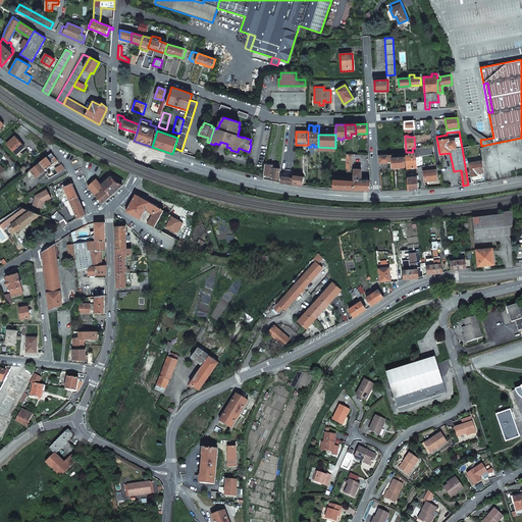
[(15,155),(23,148),(13,138),(6,145),(15,155)]
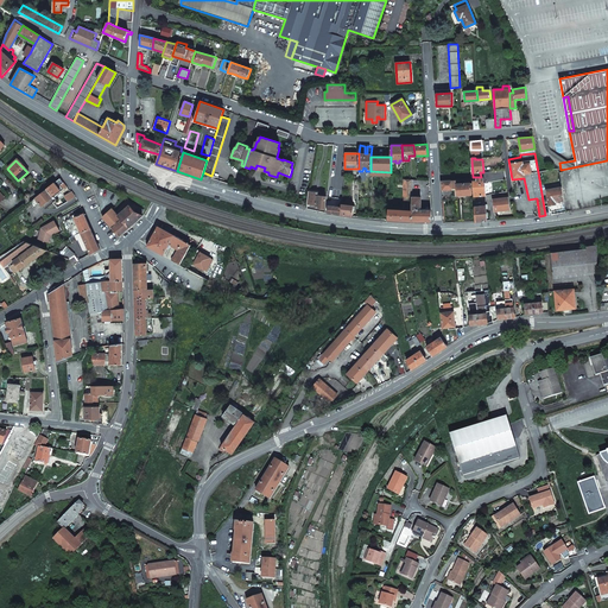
[(58,178),(46,188),(52,196),(59,190),(62,188),(65,185),(58,178)]
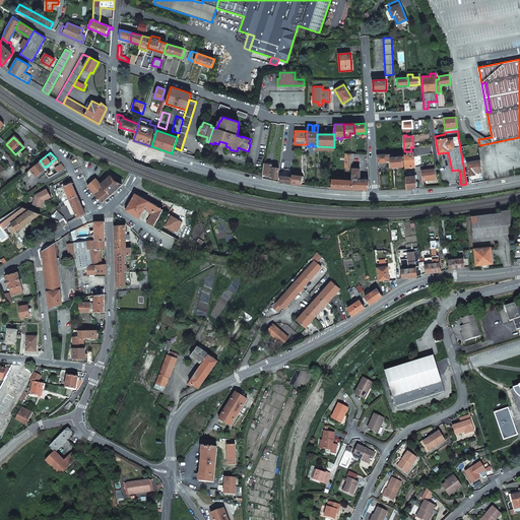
[(404,158),(405,168),(415,167),(414,156),(413,156),(413,152),(407,152),(408,154),(404,154),(404,158)]
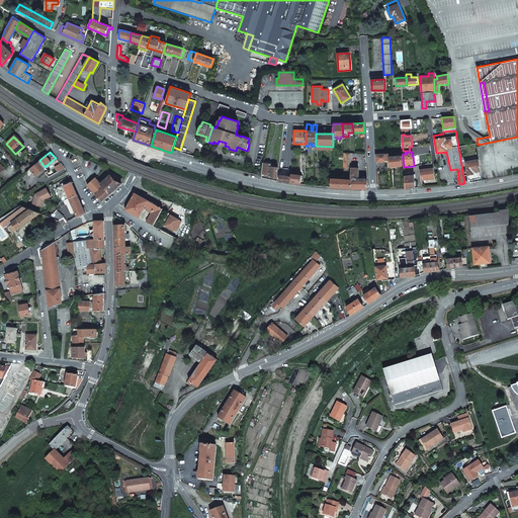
[(376,154),(376,162),(385,161),(389,161),(389,166),(402,166),(402,158),(403,158),(403,154),(403,153),(395,153),(395,156),(389,157),(389,154),(384,154),(378,154),(376,154)]
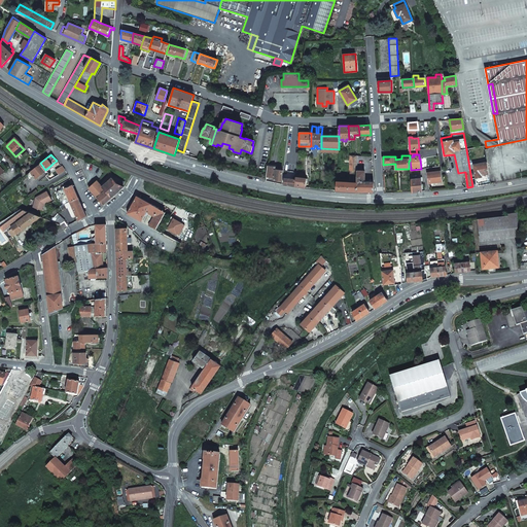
[(481,175),(488,174),(487,162),(473,164),(476,178),(482,177),(481,175)]
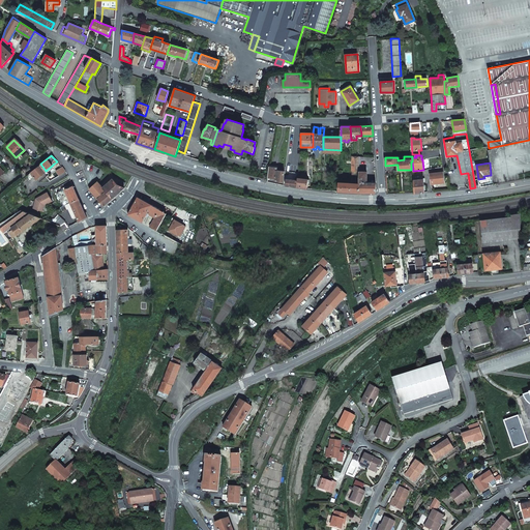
[(46,171),(40,164),(37,167),(26,175),(29,178),(32,175),(36,179),(47,172),(46,171)]
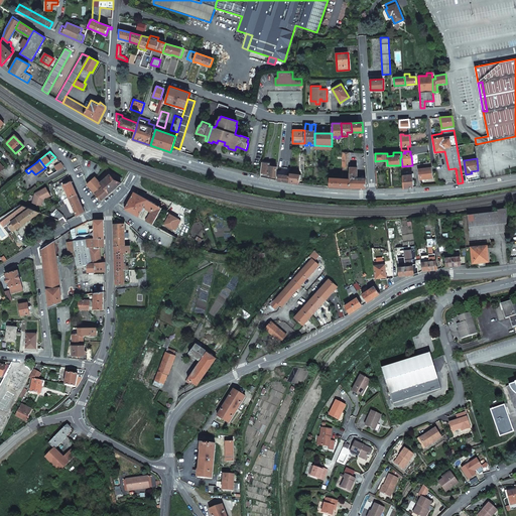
[(270,163),(262,162),(261,173),(270,174),(270,175),(275,176),(276,166),(269,165),(270,163)]
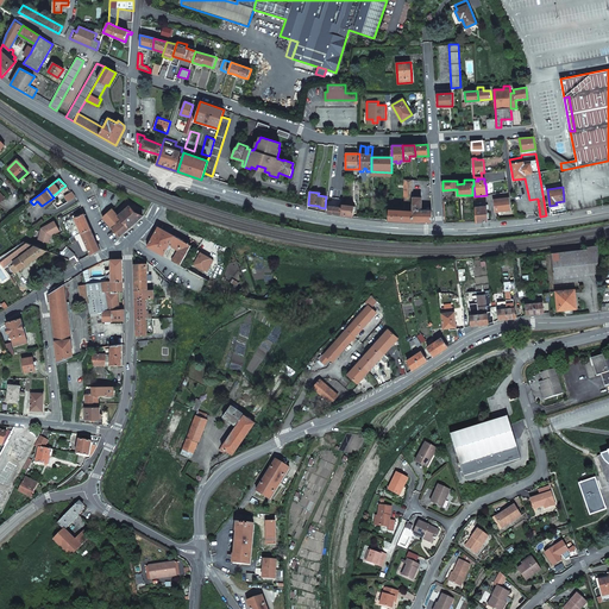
[(413,202),(413,211),(412,221),(432,221),(432,211),(421,211),(421,198),(413,198),(413,202)]
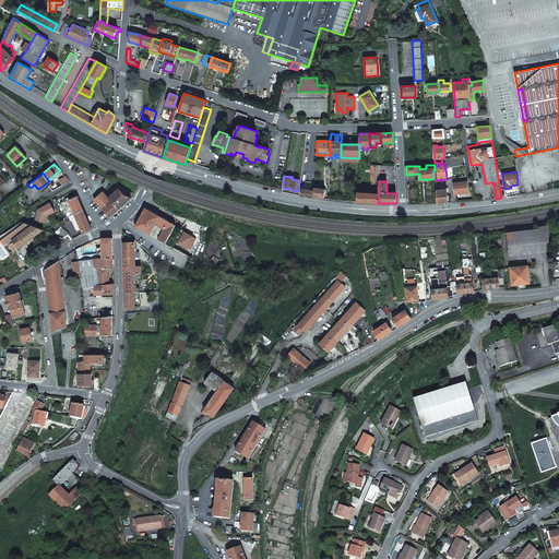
[(455,189),(455,194),(462,193),(462,192),(468,191),(467,181),(453,183),(453,189),(455,189)]
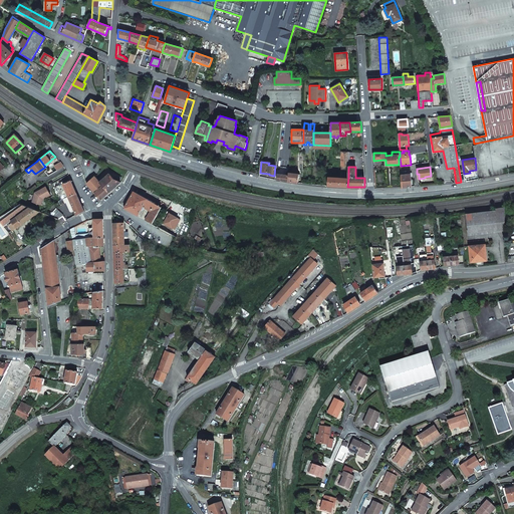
[(111,171),(100,181),(101,183),(109,192),(120,182),(119,181),(113,178),(115,174),(111,171)]
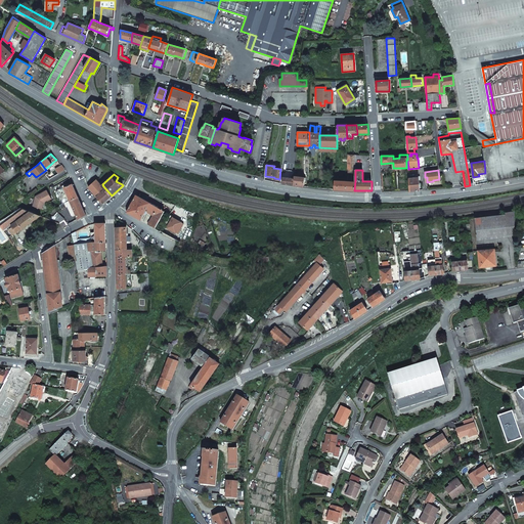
[(300,177),(295,176),(294,179),(293,185),(303,186),(304,178),(301,177),(302,176),(300,176),(300,177)]
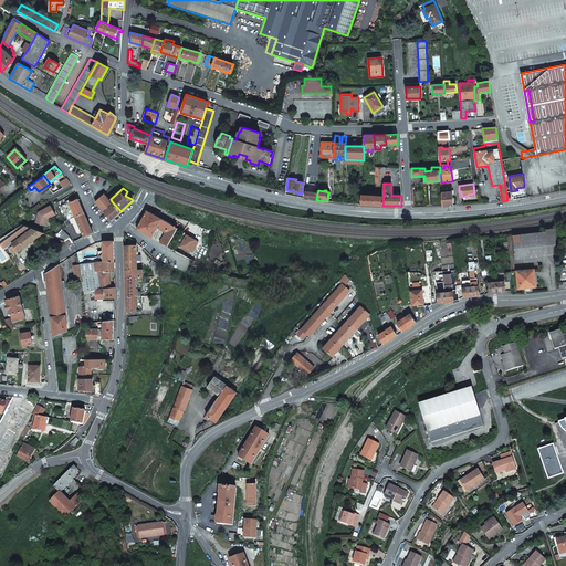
[(442,206),(453,205),(452,191),(441,192),(442,206)]
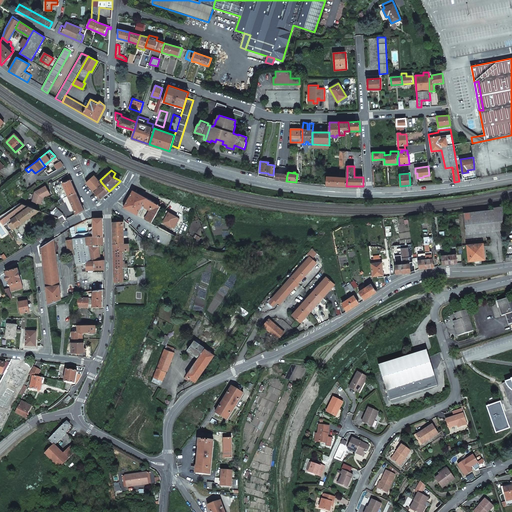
[(101,198),(109,191),(101,182),(100,180),(98,179),(96,177),(95,175),(87,182),(90,186),(95,191),(101,198)]
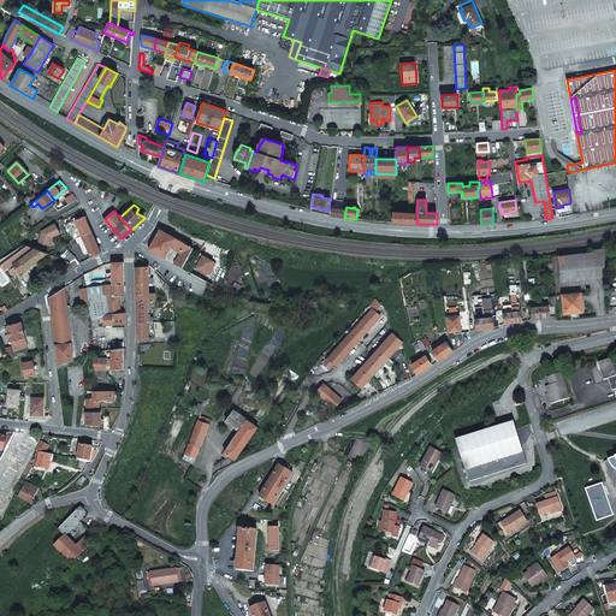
[(394,212),(392,223),(416,224),(418,213),(394,212)]
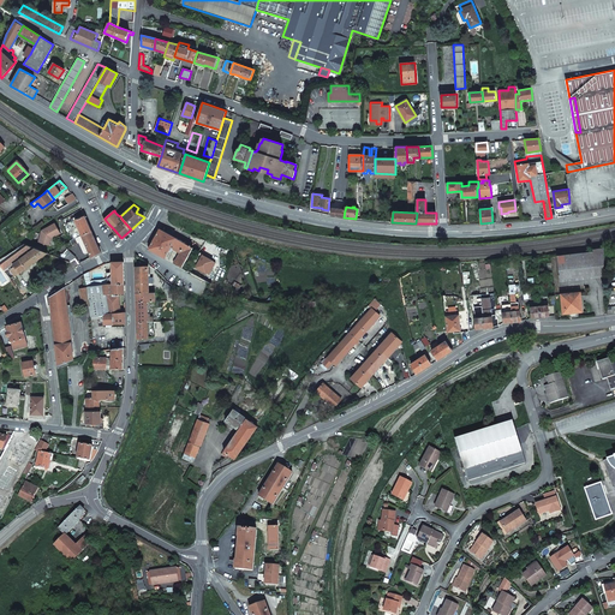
[(91,231),(84,215),(76,219),(75,219),(66,224),(73,239),(75,238),(82,236),(82,234),(84,233),(91,231)]
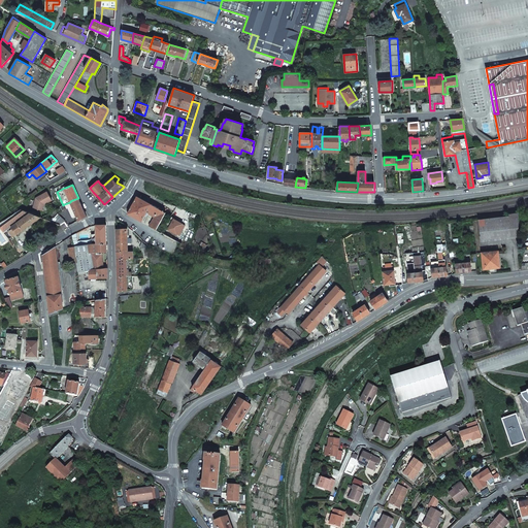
[(41,210),(43,204),(51,200),(46,192),(35,198),(32,207),(41,210)]
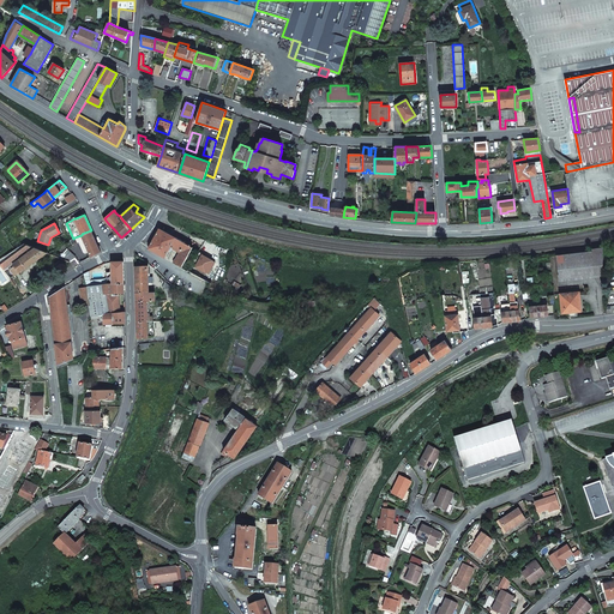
[(175,239),(160,229),(149,248),(164,258),(170,247),(175,239)]
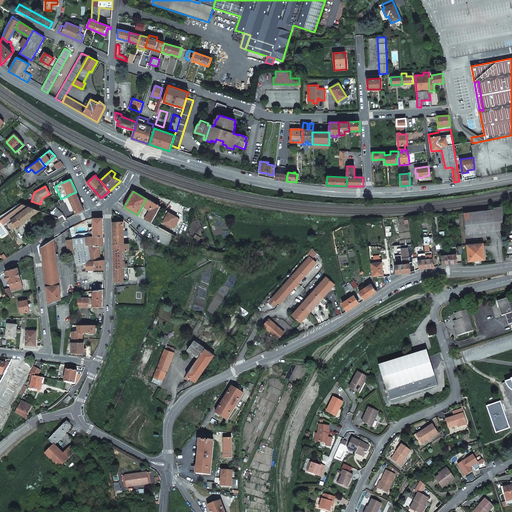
[(83,210),(76,192),(70,194),(68,195),(74,209),(76,214),(83,210)]
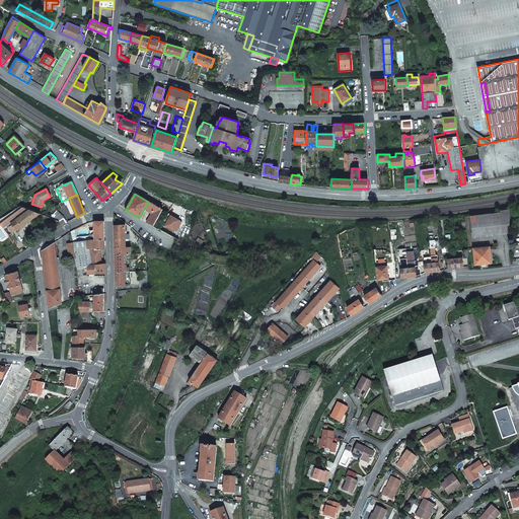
[(75,212),(69,198),(69,199),(63,201),(65,206),(66,205),(71,214),(75,212)]
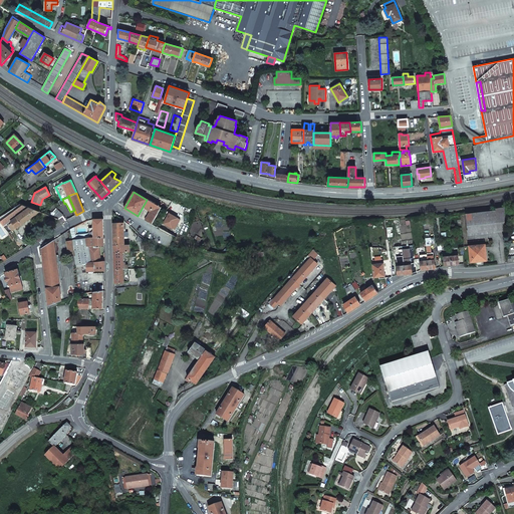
[(145,221),(152,225),(161,209),(166,212),(171,202),(161,198),(157,206),(147,200),(143,207),(150,212),(145,221)]
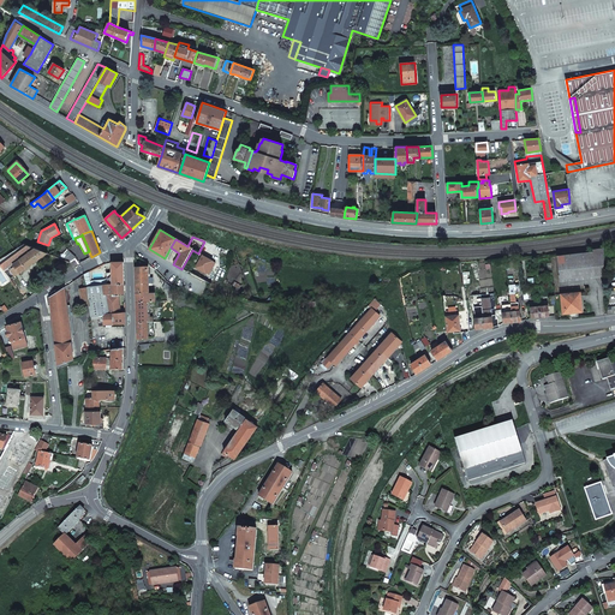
[(24,243),(15,249),(0,258),(0,264),(4,270),(13,264),(19,273),(48,252),(24,243)]
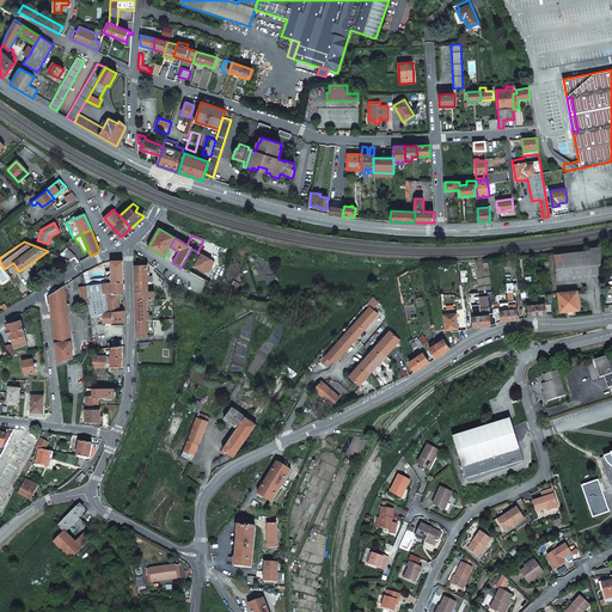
[(600,275),(600,246),(591,248),(591,251),(555,255),(557,273),(556,273),(556,274),(557,274),(557,280),(600,275)]
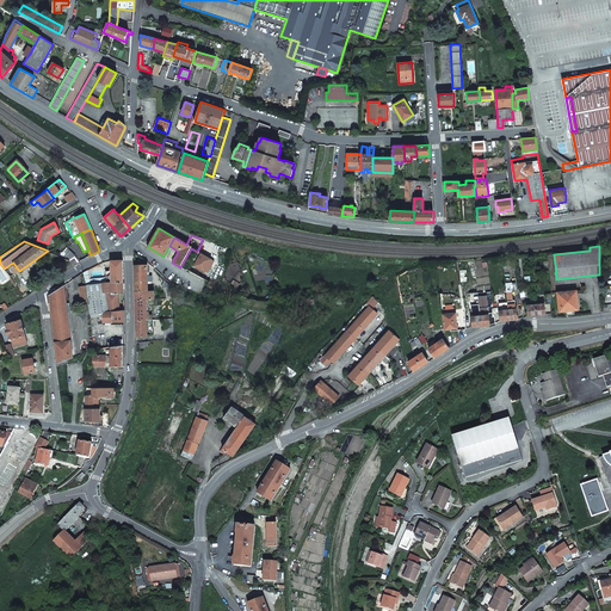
[(67,248),(60,255),(69,259),(74,255),(67,248)]
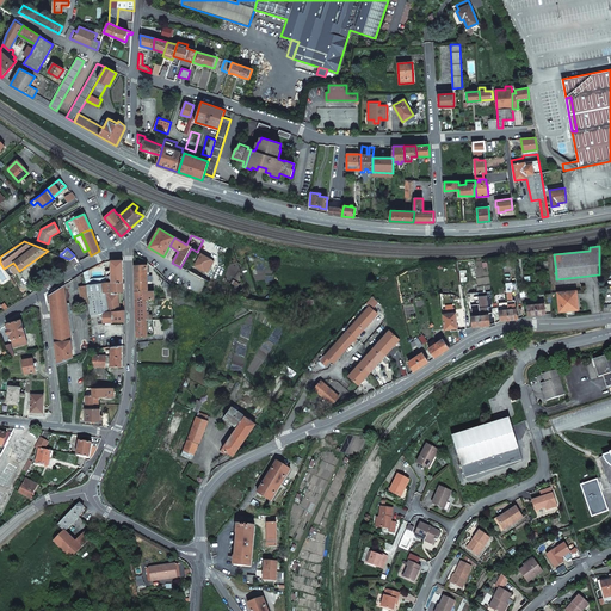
[(202,254),(197,252),(191,263),(196,265),(193,267),(207,275),(213,264),(210,263),(210,261),(201,255),(202,254)]
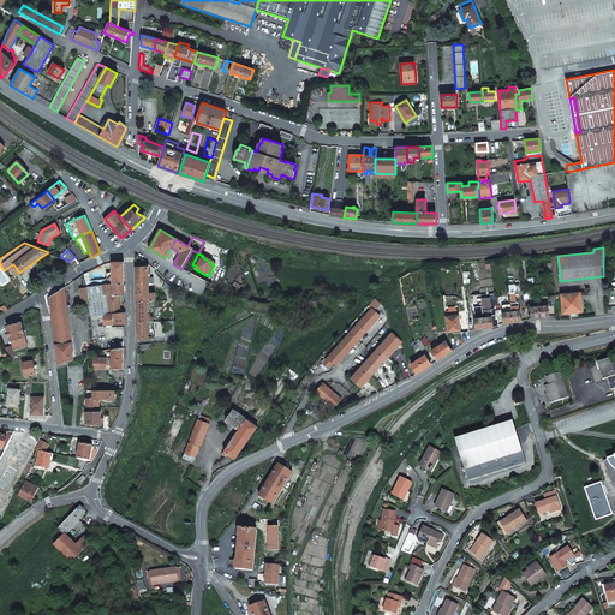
[(113,285),(125,284),(124,262),(113,263),(113,275),(113,285)]
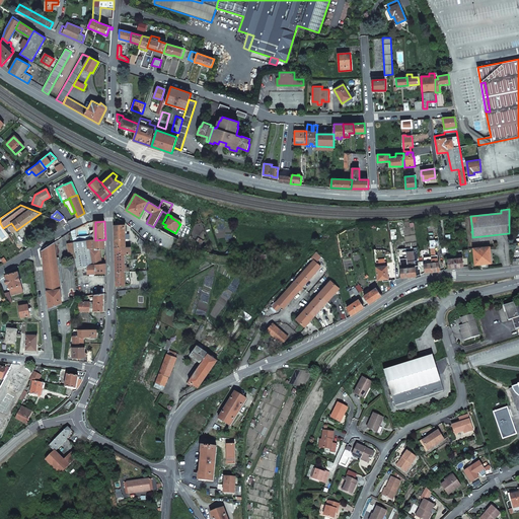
[(126,226),(115,226),(115,248),(126,248),(126,226)]
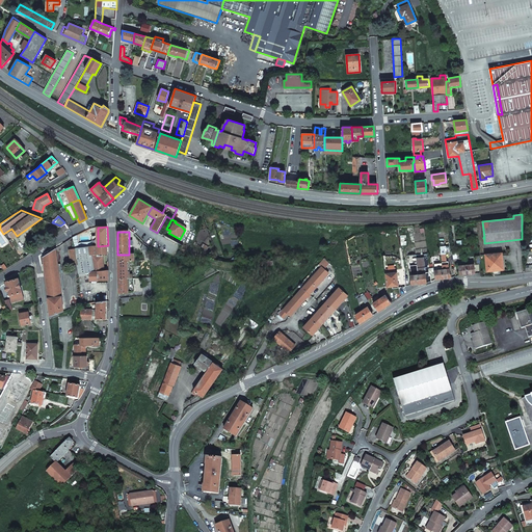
[(75,248),(94,246),(92,242),(87,243),(87,241),(79,242),(78,236),(74,238),(75,248)]
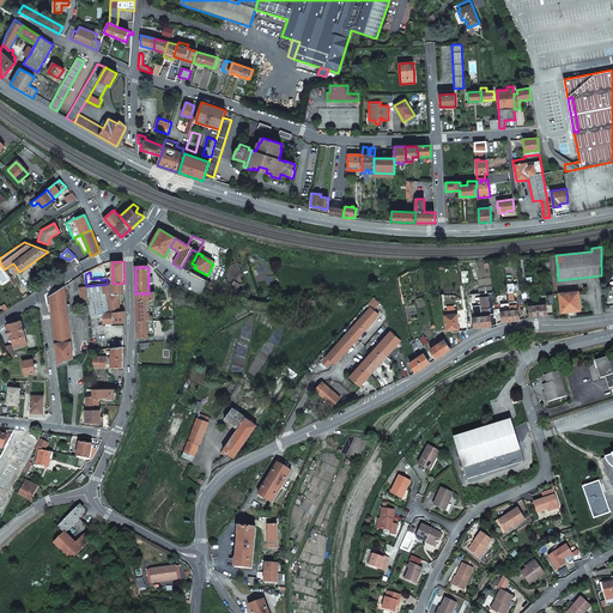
[(91,316),(103,314),(103,293),(119,293),(125,293),(125,283),(113,284),(108,284),(86,286),(86,287),(89,305),(91,316)]
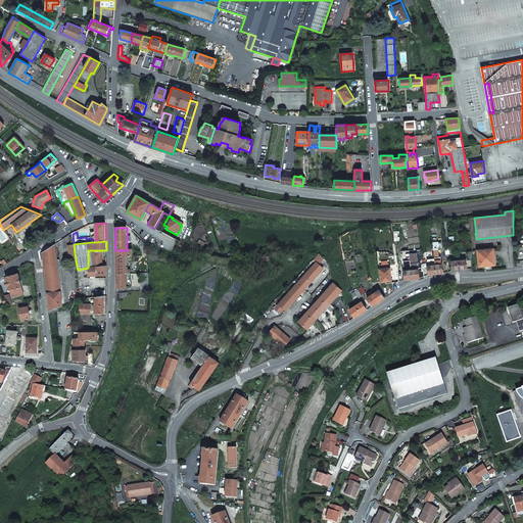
[(49,311),(62,306),(60,287),(63,287),(59,259),(57,259),(55,244),(42,252),(49,311)]
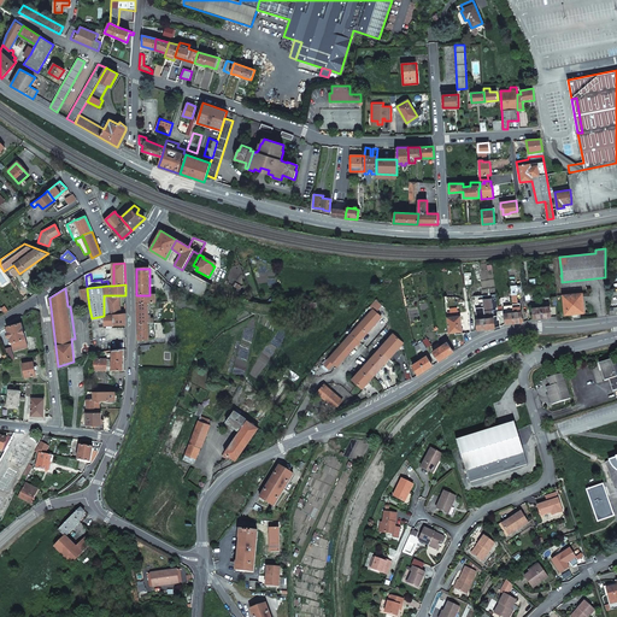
[(582,294),(564,295),(565,315),(583,312),(582,294)]
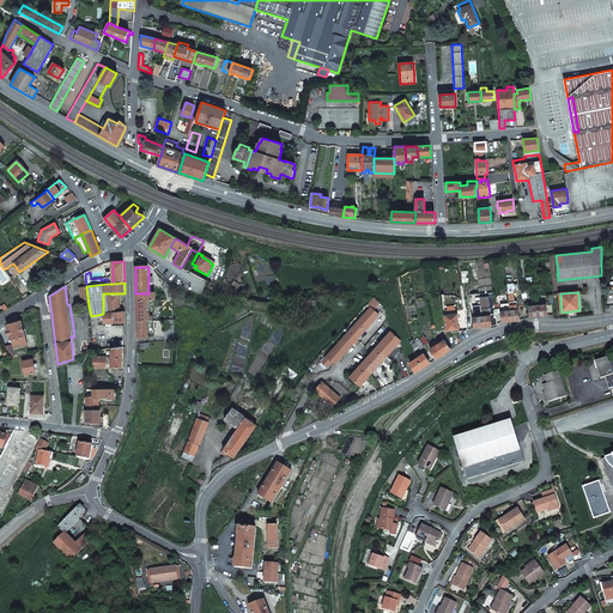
[(103,293),(103,314),(121,311),(119,293),(103,293)]
